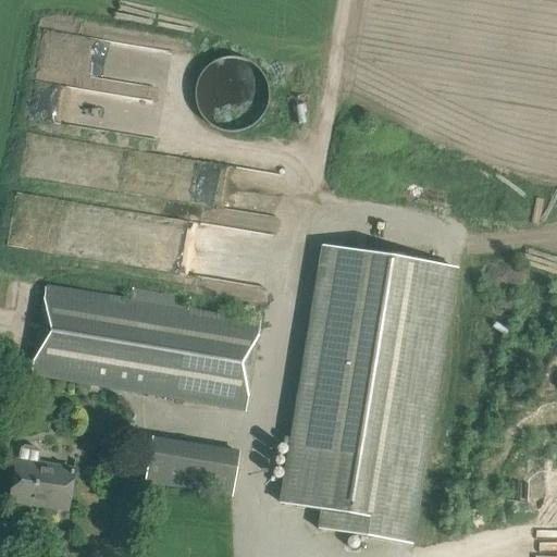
[(211,127),(220,132),(230,133),(237,133),(244,131),(254,126),(259,121),(263,114),(268,106),(268,98),(268,88),(265,79),(262,74),(256,66),(245,60),(234,58),(225,58),(214,61),(209,64),(203,70),(199,76),(196,84),(194,95),(195,104),(198,112),(203,120),(211,127)]
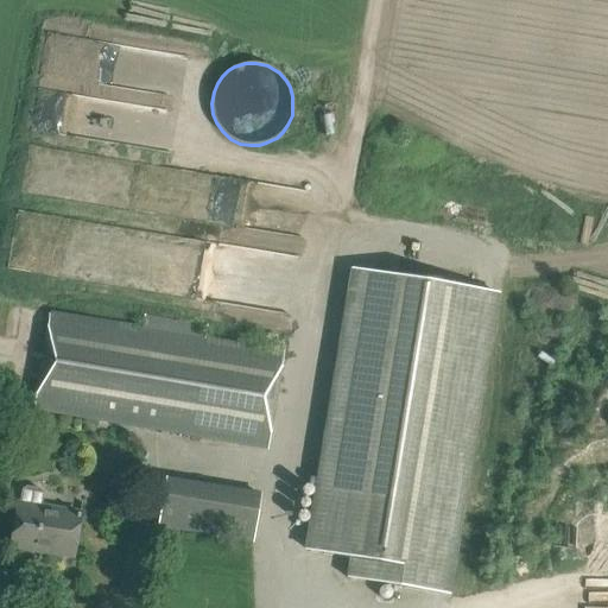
[(308,549),(350,555),(347,575),(445,591),(494,290),(354,266),(308,549)]
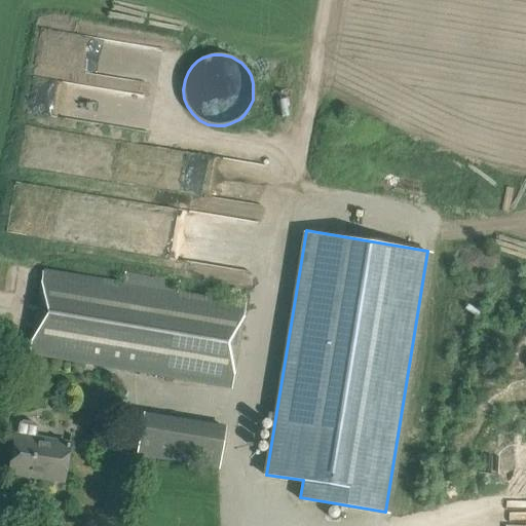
[(152,267),(136,264),(134,274),(124,272),(123,283),(42,269),(29,357),(231,389),(246,298),(235,296),(234,300),(177,291),(178,286),(165,284),(166,279),(150,276),(152,267)]
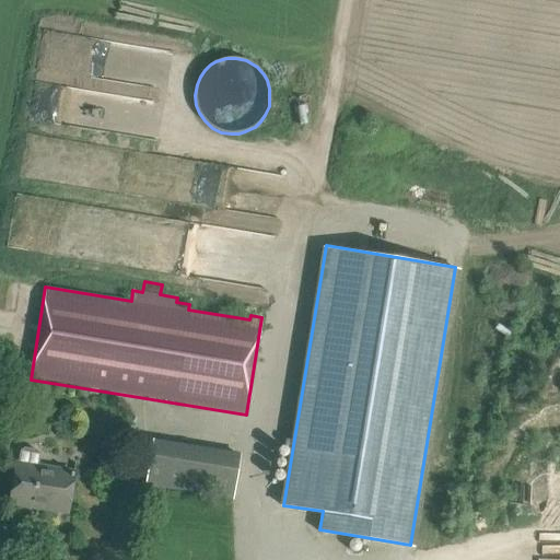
[(153,440),(146,485),(179,491),(187,445),(153,440)]
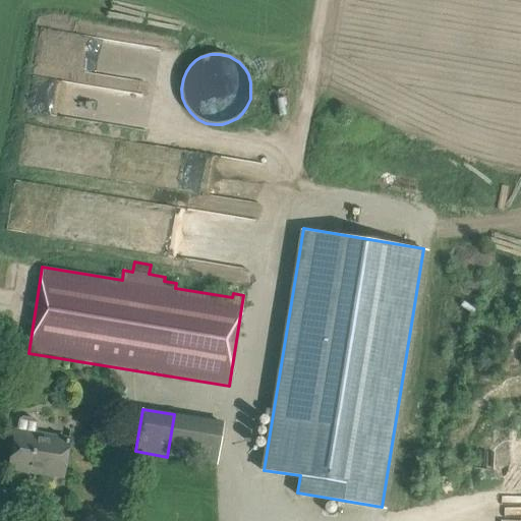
[(9,468),(62,477),(68,438),(35,432),(37,422),(34,419),(22,417),(18,420),(17,429),(15,429),(9,468)]
